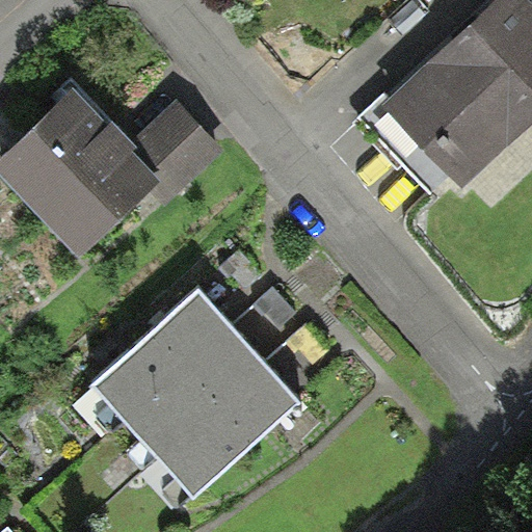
[(387,97),(365,116),(435,193),(451,179),(462,190),(531,125),(531,0),(504,0),(393,103),(387,97)]
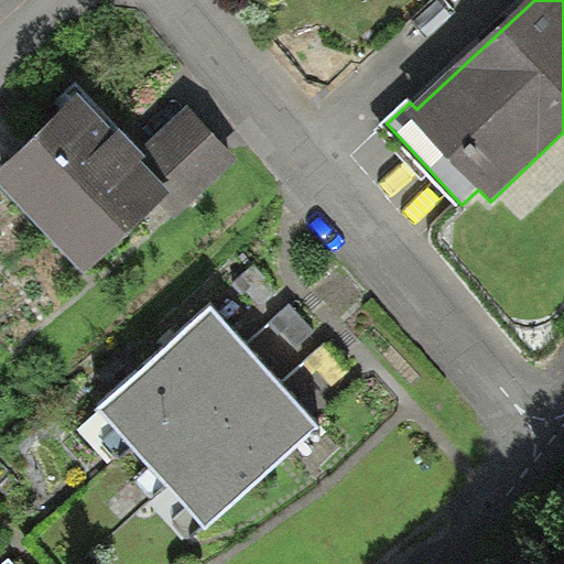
[(85,101),(0,177),(0,187),(87,282),(161,214),(172,227),(242,162),(193,108),(138,159),(123,142),(85,101)]
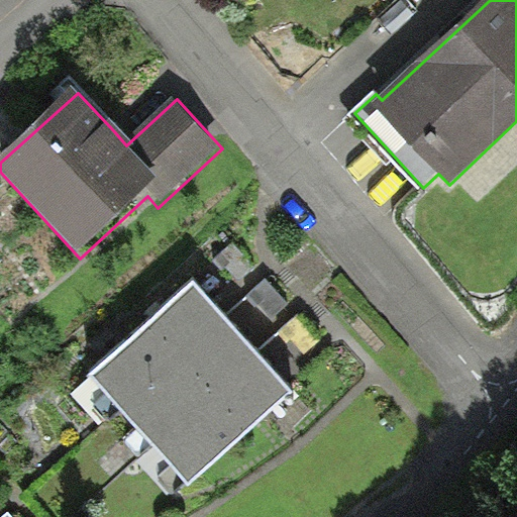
[(234,244),(215,262),(224,272),(228,268),(240,281),(255,268),(234,244)]
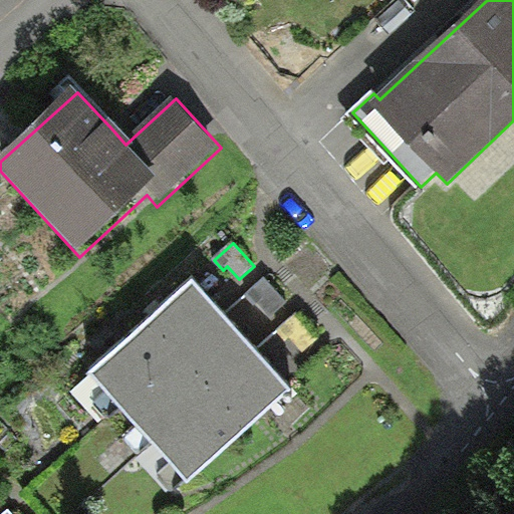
[(267,279),(248,296),(257,306),(261,302),(273,316),(288,302),(267,279)]
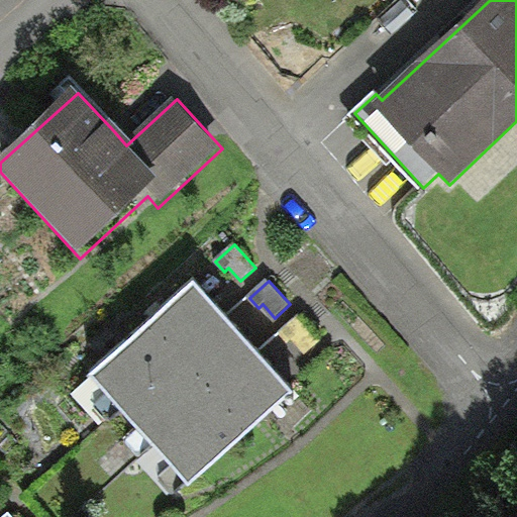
[(193,282),(93,373),(190,481),(291,390),(261,356),(228,320),(218,309),(193,282)]
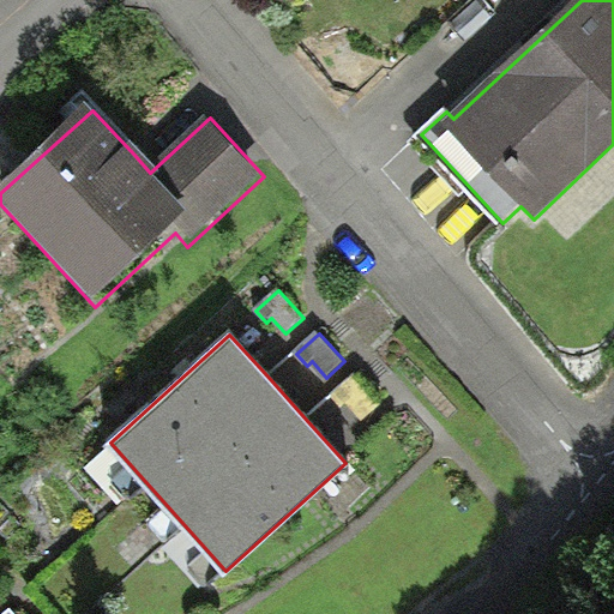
[(355,378),(332,398),(343,409),(348,405),(362,421),(380,405),(355,378)]
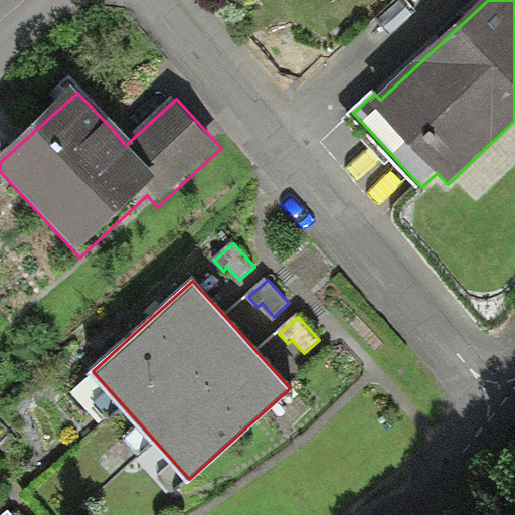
All buildings are outlined.
